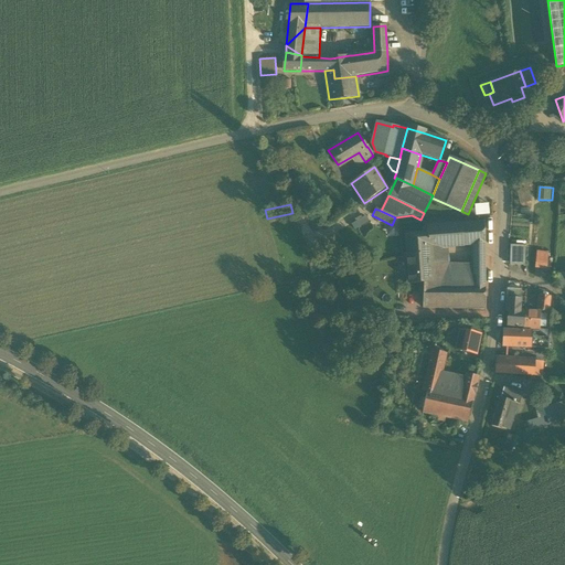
[(465,247),(473,246),(484,245),(484,222),(462,224),(465,247)]
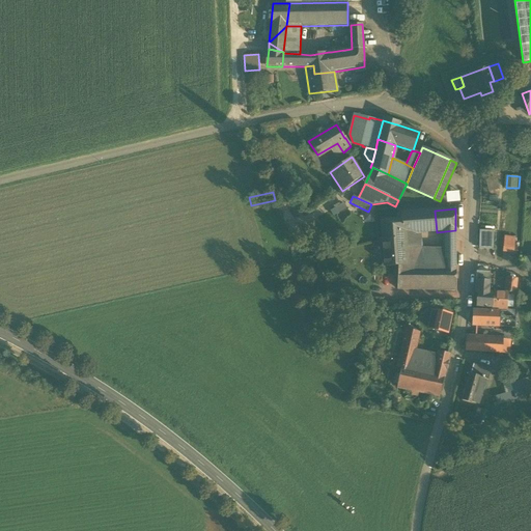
[(402,220),(403,234),(406,234),(421,233),(437,232),(435,211),(401,213),(401,220),(402,220)]
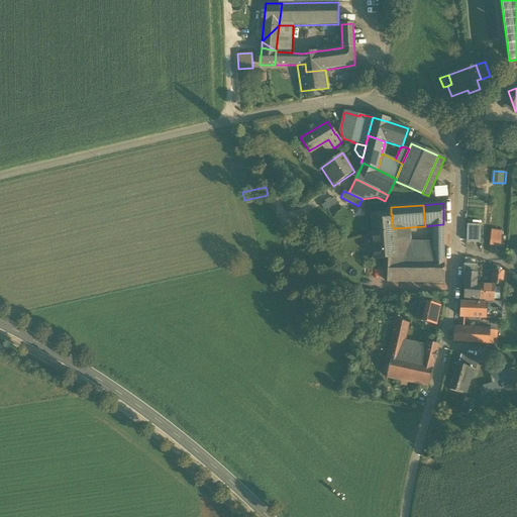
[(387,282),(397,283),(395,255),(394,239),(393,232),(393,228),(392,214),(391,214),(371,215),(374,261),(387,260),(387,282)]
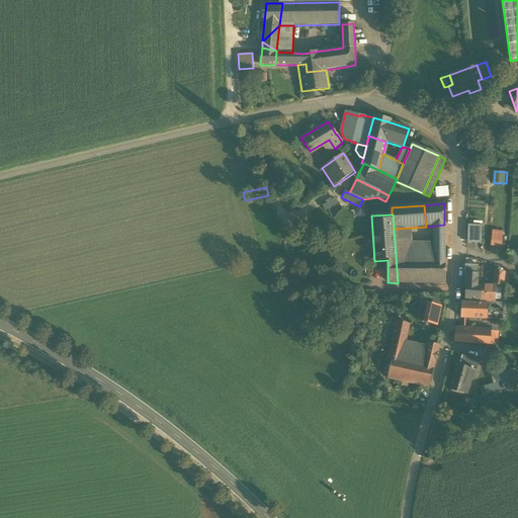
[(444,234),(444,225),(434,226),(434,234),(444,234)]
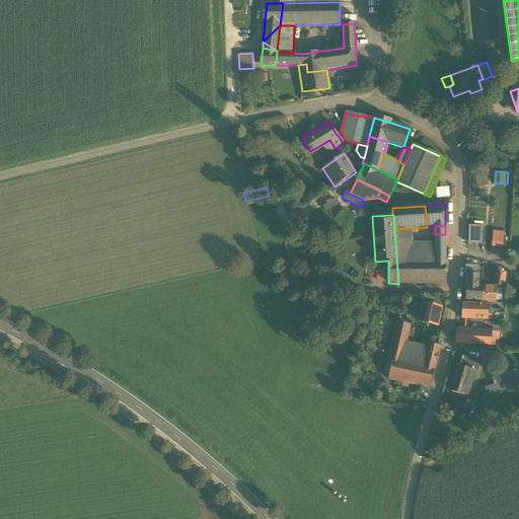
[(468,244),(483,244),(483,226),(468,226),(468,244)]
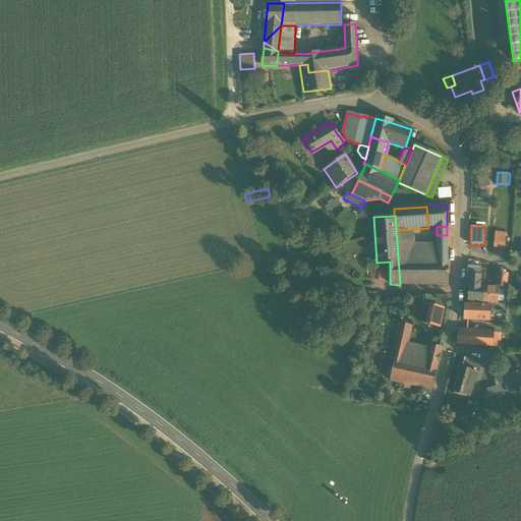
[(414,240),(413,229),(398,230),(399,234),(396,234),(397,241),(414,240)]
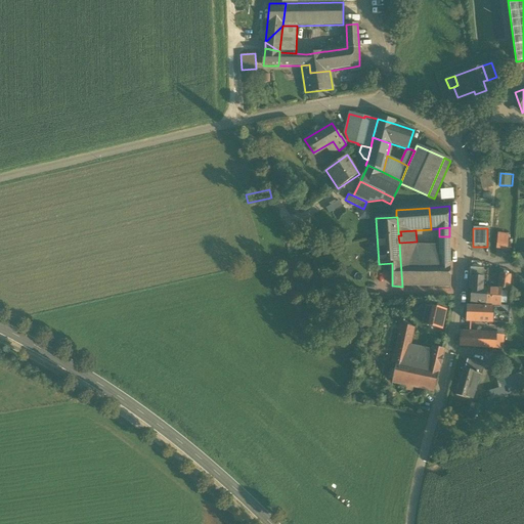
[(509,234),(497,233),(495,249),(507,250),(509,234)]
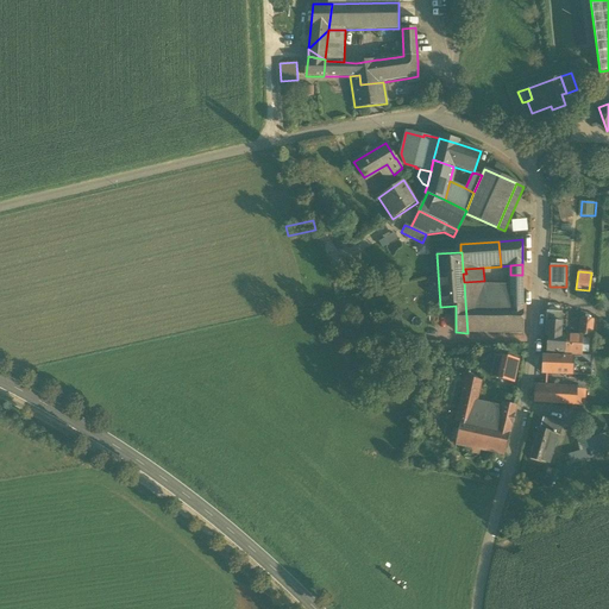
[(523,334),(522,275),(510,275),(510,284),(510,301),(485,301),(465,301),(468,333),(523,334)]
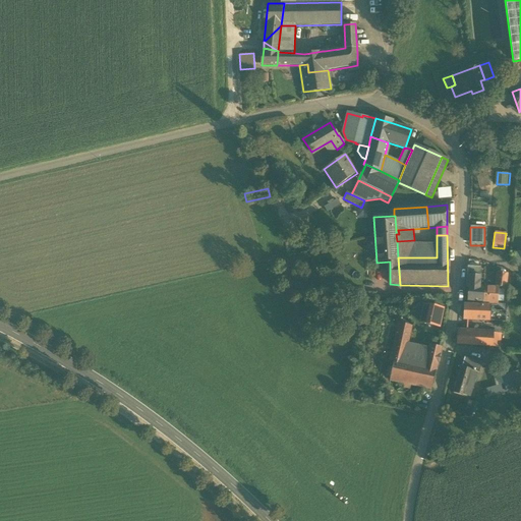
[(397,241),(398,257),(415,257),(414,243),(414,240),(397,241)]
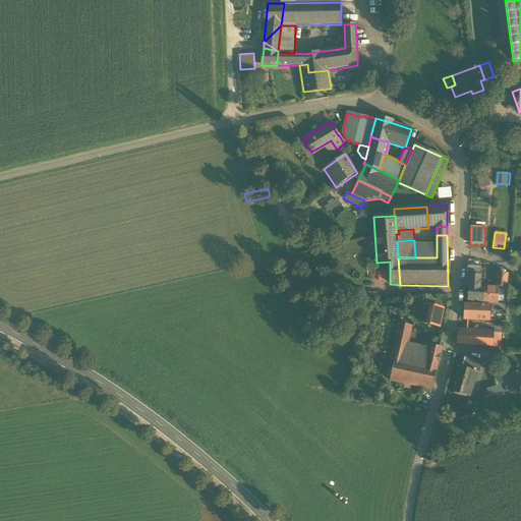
[(437,243),(414,243),(415,257),(437,257),(437,243)]
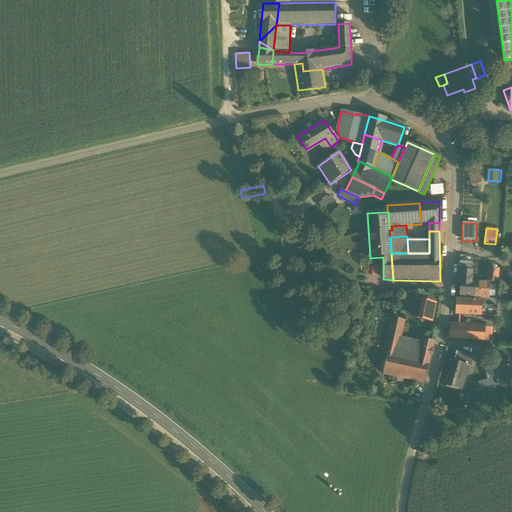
[(460,296),(475,297),(476,282),(471,282),(472,263),(459,262),(458,282),(461,282),(460,296)]
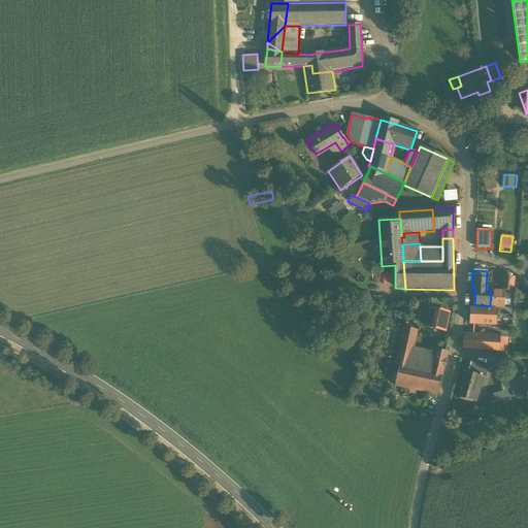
[(503,290),(510,290),(512,277),(503,276),(503,290)]
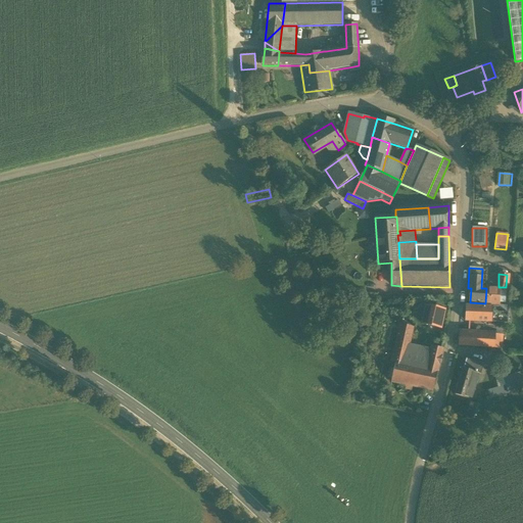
[(500,289),(486,288),(485,303),(498,304),(500,289)]
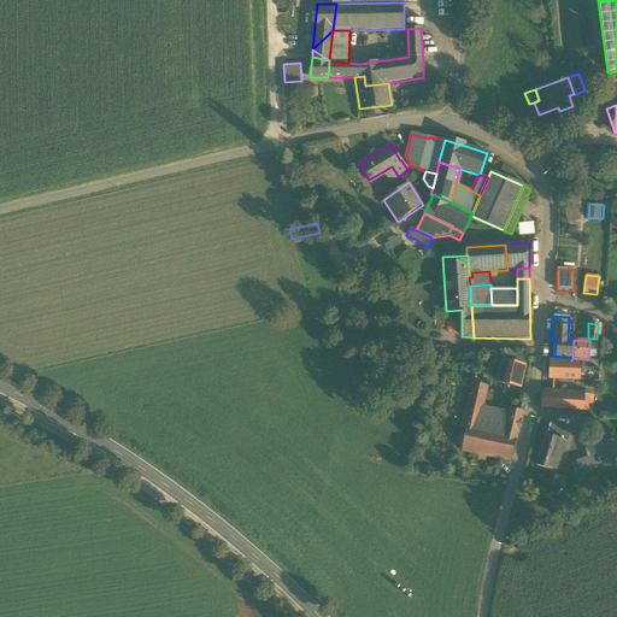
[(550,378),(580,380),(580,362),(550,360),(550,378)]
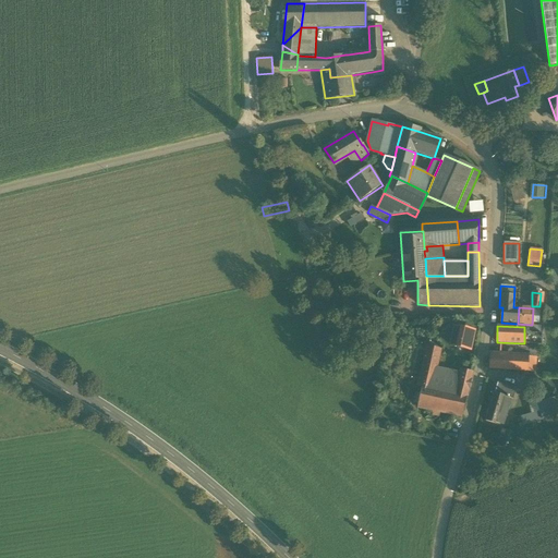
[(473,331),(455,327),(451,346),(470,350),(473,331)]
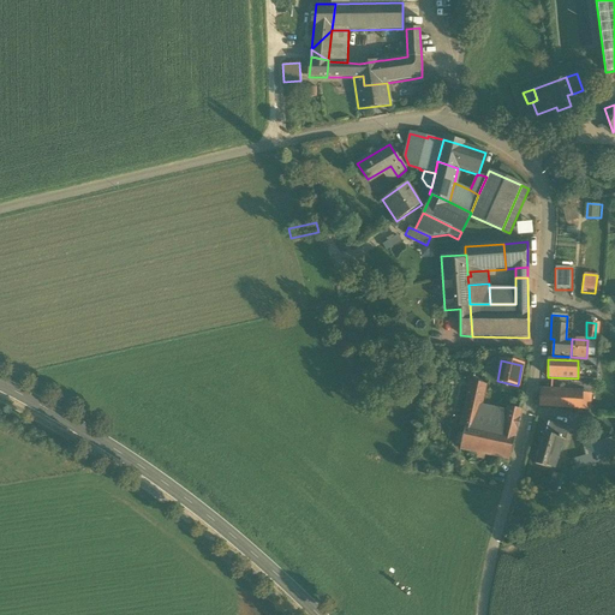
[(578,360),(578,378),(587,380),(587,378),(596,380),(597,366),(586,366),(586,360),(578,360)]
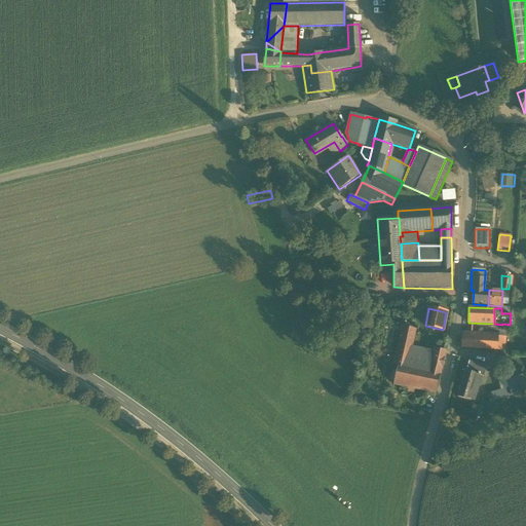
[(399,347),(410,349),(411,346),(414,330),(403,328),(399,347)]
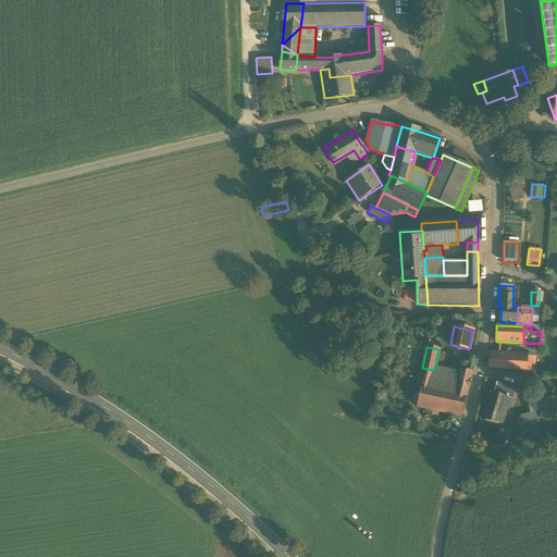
[(489,368),(533,371),(533,358),(490,355),(489,368)]
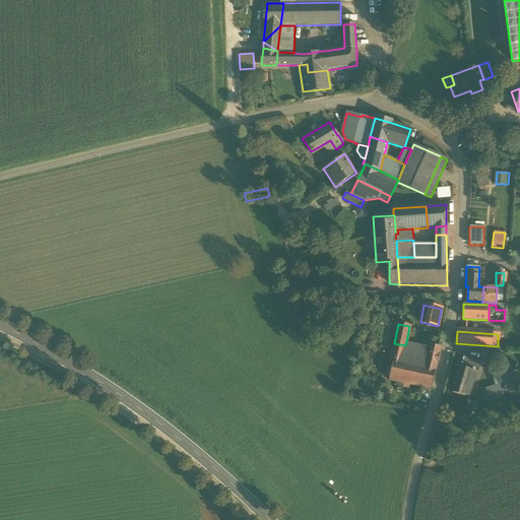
[(425,367),(429,347),(406,342),(405,345),(402,362),(425,367)]
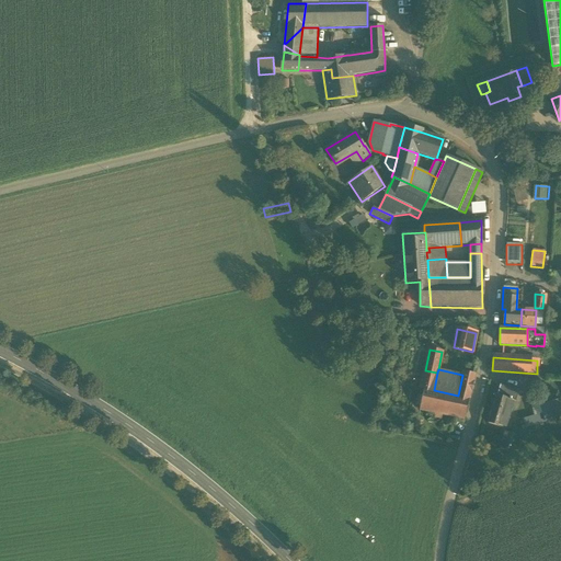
[(462,419),(465,419),(474,374),(473,374),(464,371),(462,375),(458,396),(434,390),(437,373),(425,370),(421,388),(424,389),(420,409),(462,419)]
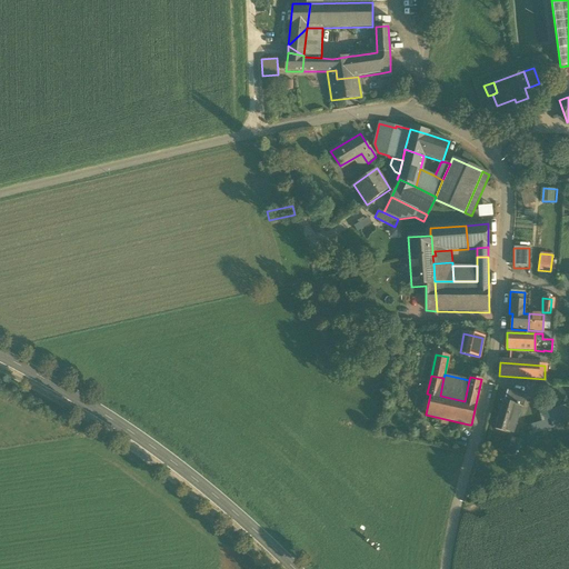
[(509,388),(507,395),(520,398),(518,406),(520,406),(522,407),(527,393),(509,388)]
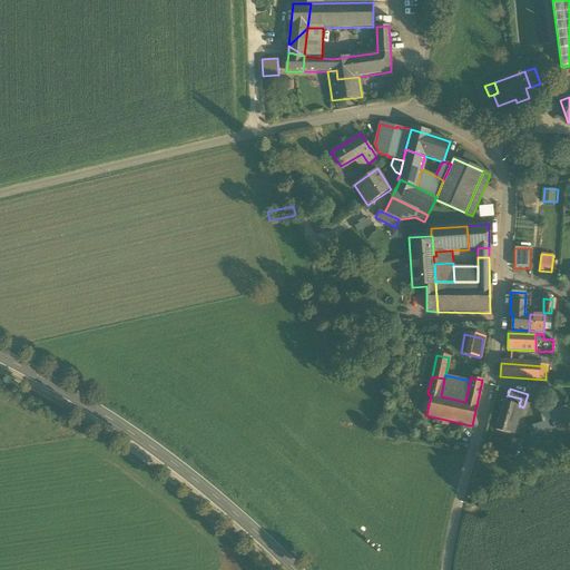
[(505,402),(519,406),(521,399),(508,395),(505,402)]
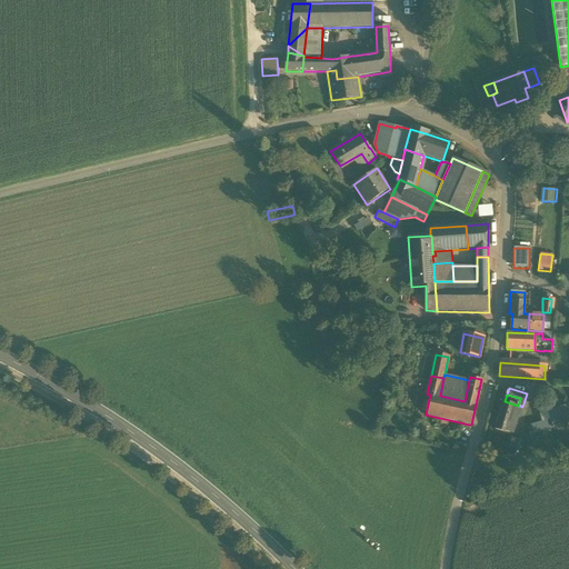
[(495,430),(512,435),(520,406),(518,406),(505,401),(503,401),(495,430)]
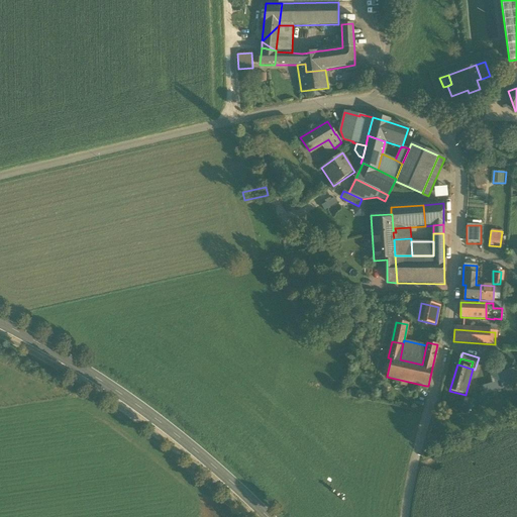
[(516,374),(515,368),(506,371),(511,387),(516,385),(516,374)]
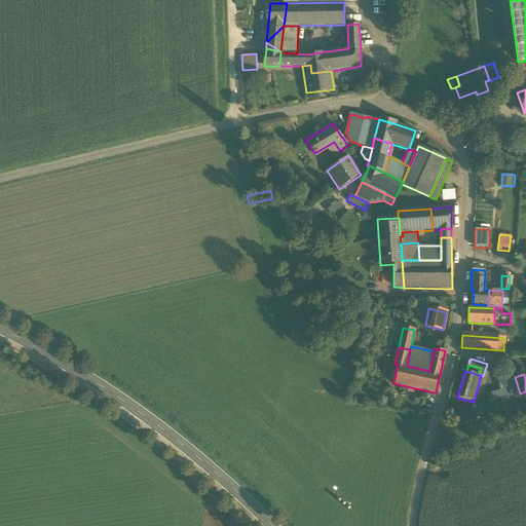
[(509,387),(511,396),(520,393),(515,377),(506,380),(509,387)]
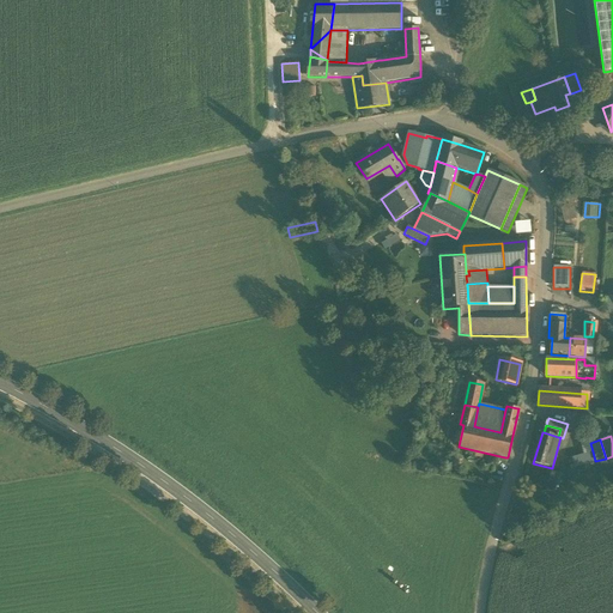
[(582,444),(584,454),(593,451),(590,443),(582,444)]
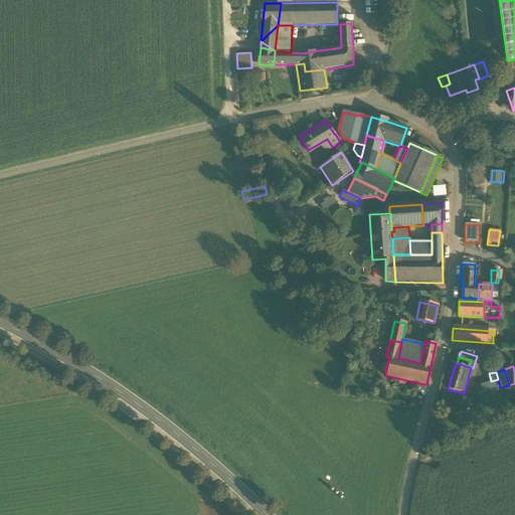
[(487,391),(500,387),(498,379),(491,381),(485,383),(487,391)]
